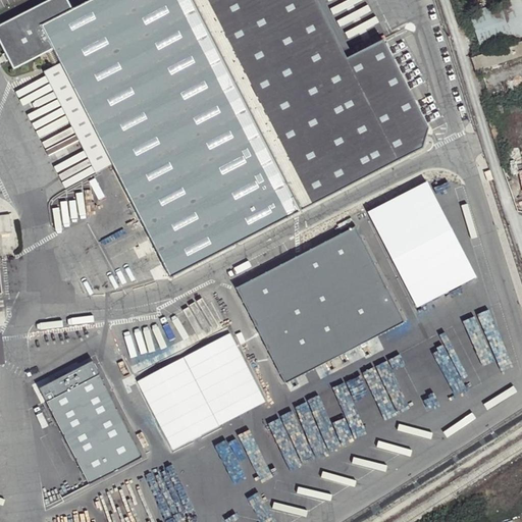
[(66,0),(49,0),(0,25),(0,39),(7,53),(10,59),(14,68),(53,49),(60,63),(112,165),(170,278),(422,150),(428,129),(383,40),(347,58),(317,0),(89,0),(71,9),(66,0)]
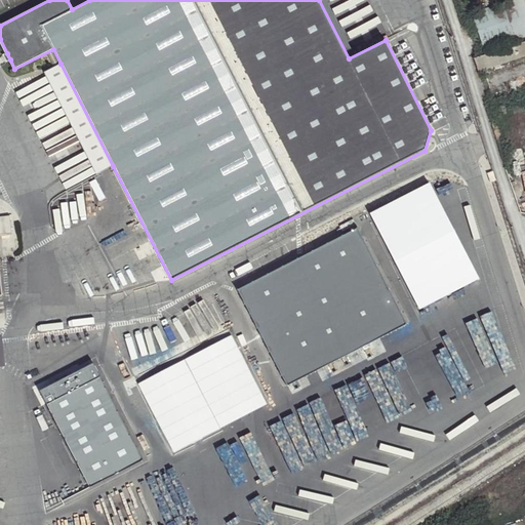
[(524,0),(508,0),(501,3),(514,40),(524,36),(524,0)]
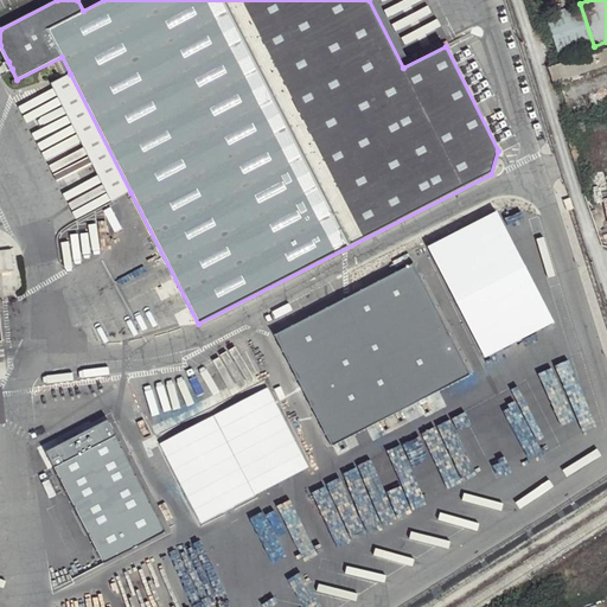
[(112,202),(131,192),(70,74),(52,83),(112,202)]
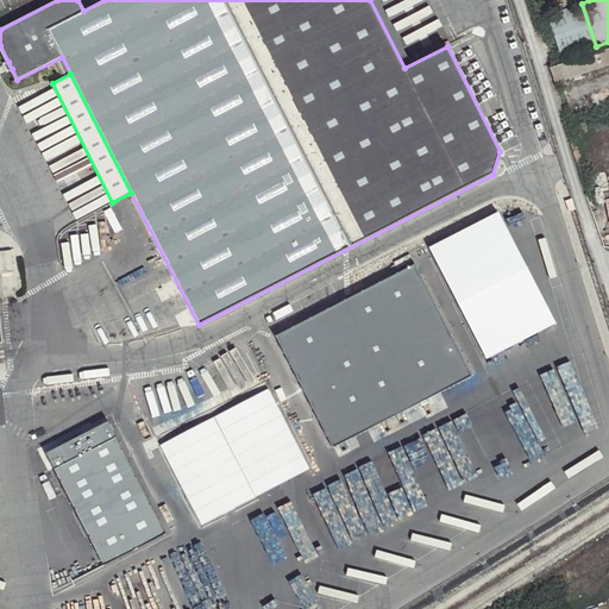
[(572,199),(565,201),(569,212),(576,209),(572,199)]
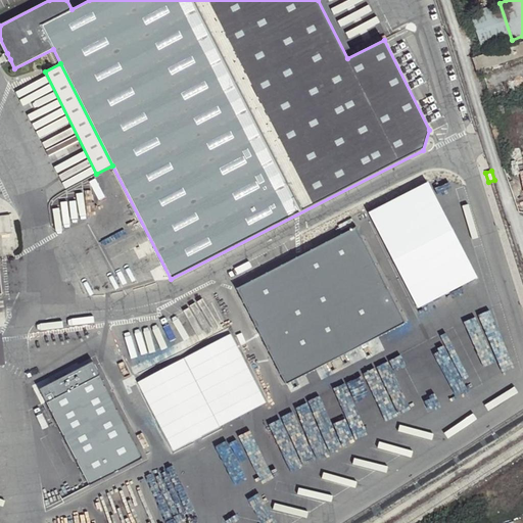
[(428,181),(368,212),(419,308),(479,278),(428,181)]
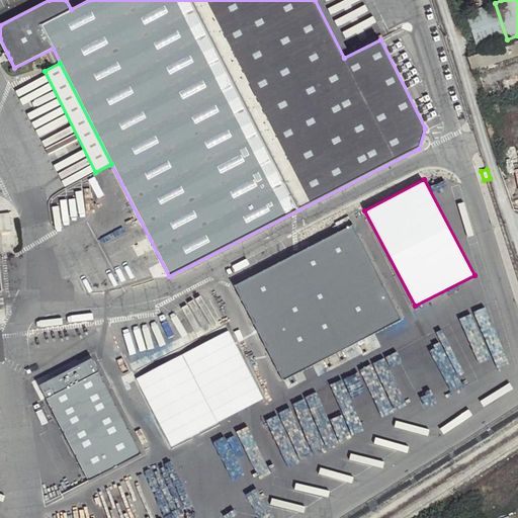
[(0,213),(0,231),(12,230),(10,212),(0,213)]
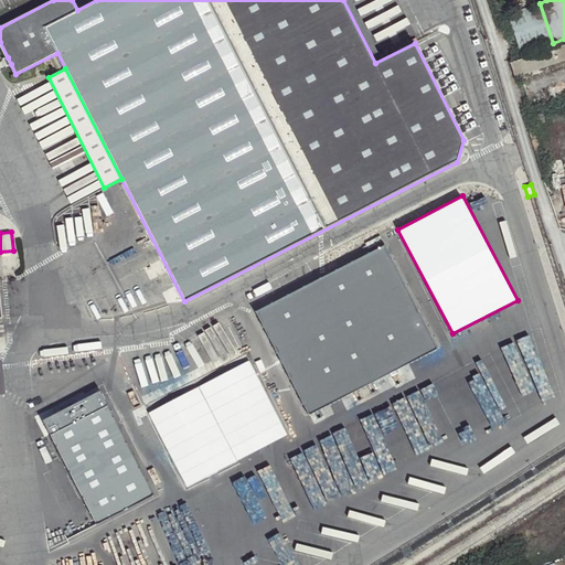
[(439,347),(386,246),(255,313),(308,415),(439,347)]
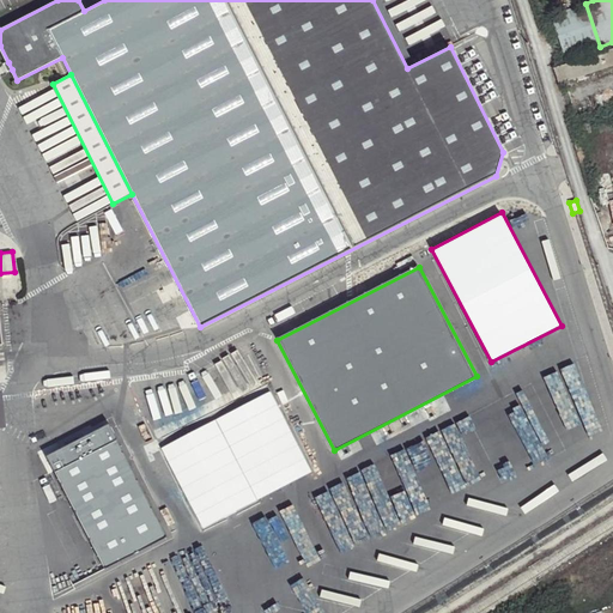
[(526,388),(513,394),(541,449),(554,443),(526,388)]
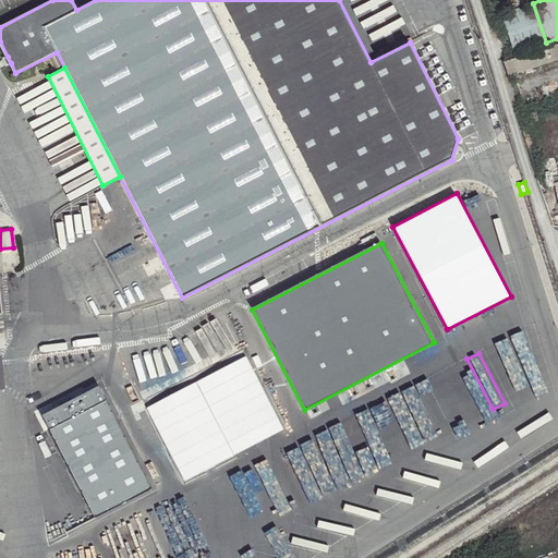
[(246,354),(147,407),(186,482),(287,429),(246,354)]
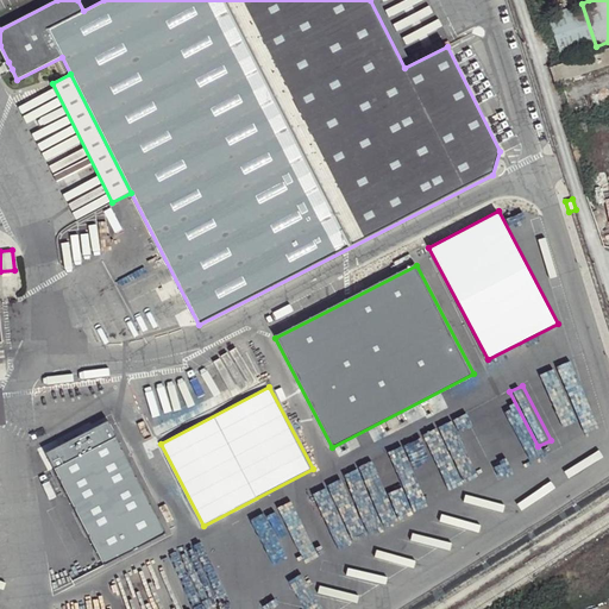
[(452,418),(475,470),(493,462),(500,477),(513,471),(504,452),(516,446),(496,399),(482,406),(498,445),(484,452),(466,413),(452,418)]
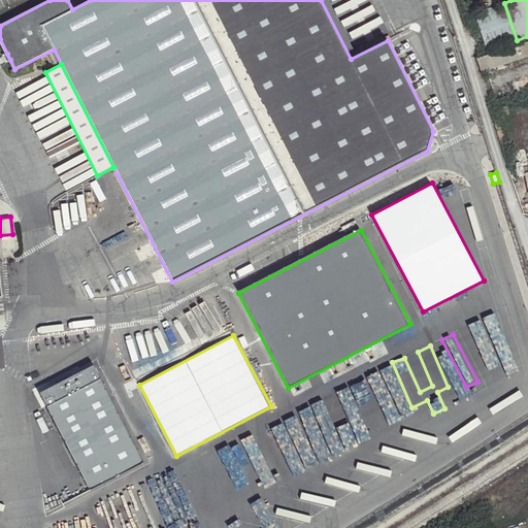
[(94,365),(40,393),(91,489),(143,461),(94,365)]
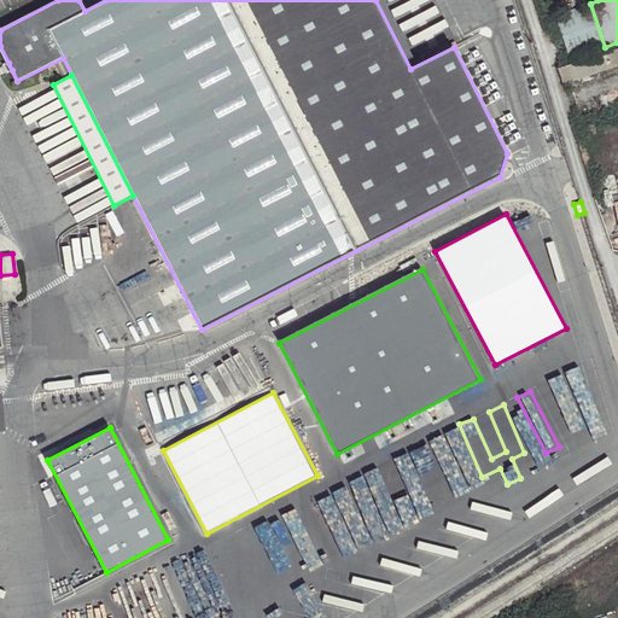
[(424,445),(396,460),(403,473),(421,464),(427,476),(437,472),(424,445)]
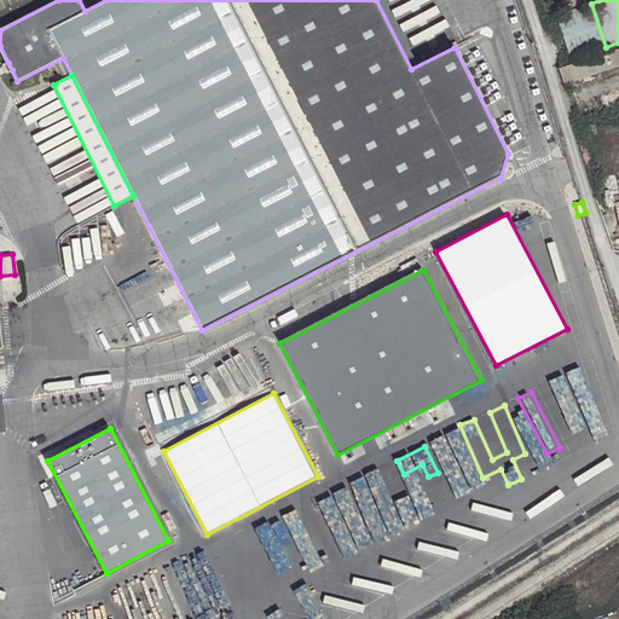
[(381,468),(350,480),(353,490),(341,495),(353,526),(347,528),(354,548),(379,538),(376,533),(403,524),(381,468)]
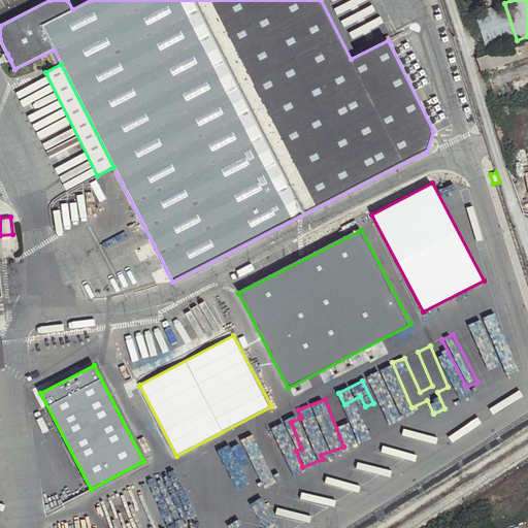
[(270,482),(257,459),(260,458),(250,439),(236,447),(259,488),(270,482)]
